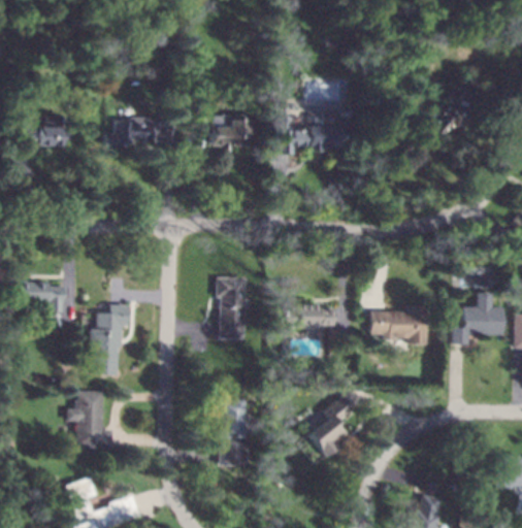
[(481,85),(469,99),(475,103),(472,106),(476,109),(471,114),(469,112),(455,131),(449,127),(437,140),(419,126),(432,108),(436,111),(450,96),(458,102),(465,93),(457,87),(467,74),(481,85)]
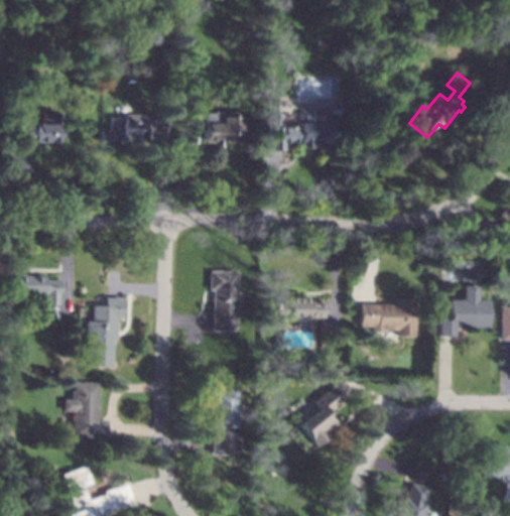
[(335,126),(331,126),(331,144),(322,144),(322,146),(312,146),(312,148),(299,148),(299,143),(287,143),(287,151),(271,151),(271,127),(274,127),(274,114),(287,114),(287,121),(301,121),(301,114),(303,112),(310,112),(312,114),(312,116),(315,116),(315,109),(335,109),(335,126)]
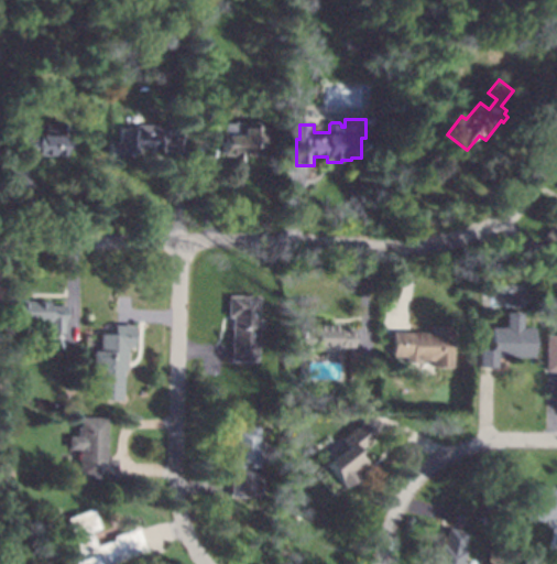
[(75,147),(67,147),(67,155),(41,156),(41,152),(33,152),(17,153),(17,125),(33,125),(33,136),(51,136),(51,123),(74,123),(75,147)]
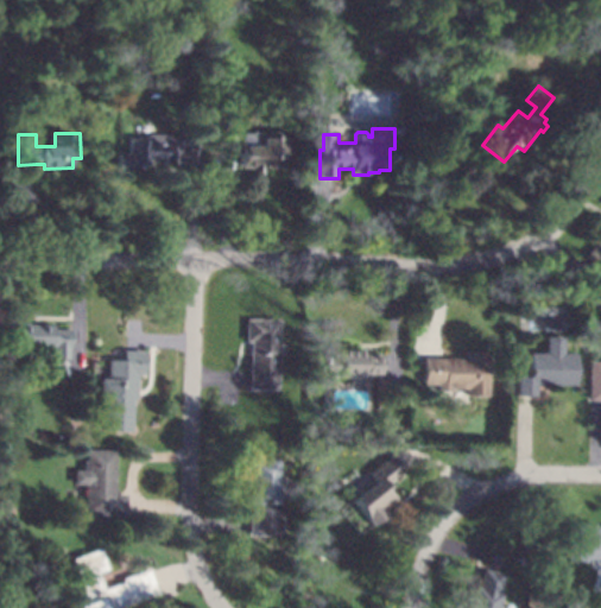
[(169,137),(185,137),(187,145),(191,145),(191,140),(201,140),(201,166),(169,166),(169,158),(152,158),(152,165),(147,165),(147,169),(121,169),(121,153),(130,153),(130,150),(133,149),(132,138),(151,138),(151,134),(169,134),(169,137)]
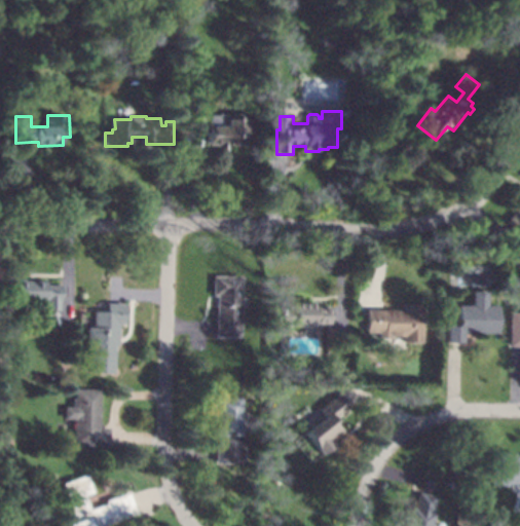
[(207,121),(213,121),(213,117),(248,117),(248,145),(231,145),(231,150),(219,150),(219,145),(211,145),(211,132),(192,132),(192,116),(207,116),(207,121)]
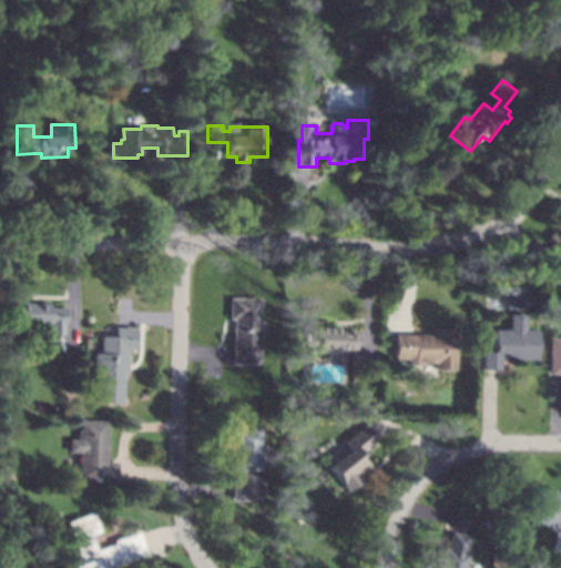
[(560,251),(549,239),(560,226),(560,251)]
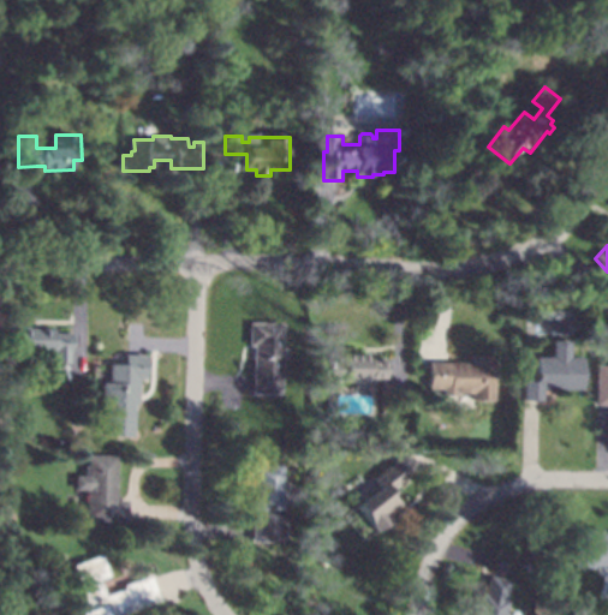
[(285,394),(256,393),(257,346),(251,346),(252,323),(287,323),(285,394)]
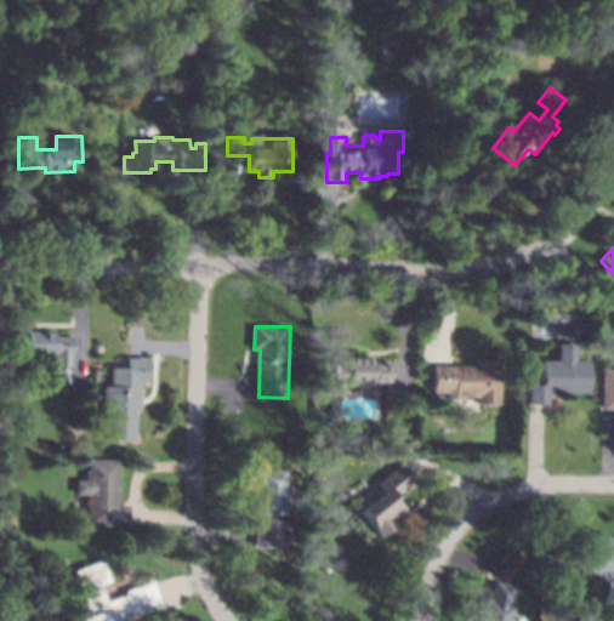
[(56,336),(74,336),(74,366),(55,366),(56,359),(45,359),(45,355),(29,355),(29,365),(17,365),(17,331),(56,331),(56,336)]
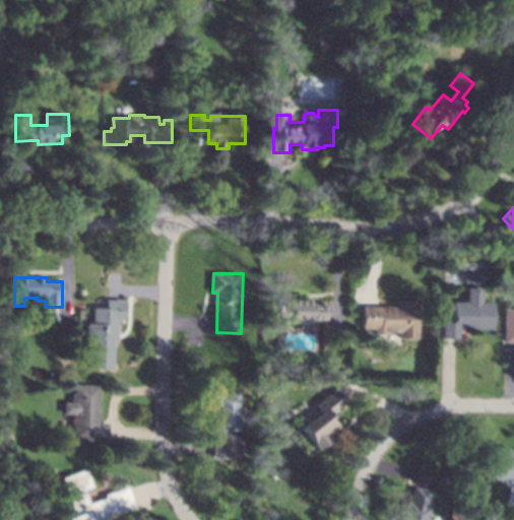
[(485,302),(496,302),(496,329),(461,329),(461,339),(445,339),(445,322),(456,322),(456,302),(470,302),(470,288),(485,288),(485,302)]
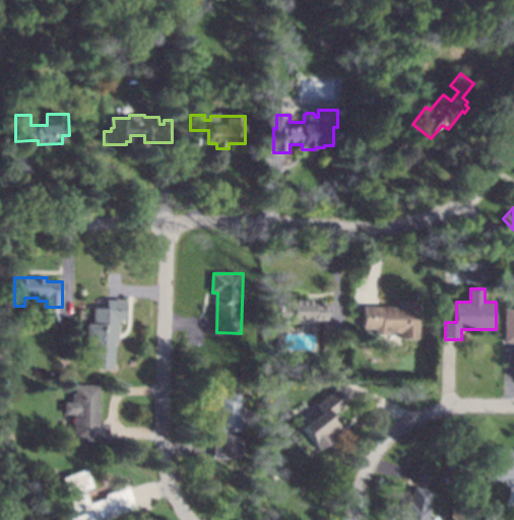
[(313,304),(329,304),(329,320),(313,320),(313,323),(312,323),(312,327),(305,327),(305,323),(293,323),(293,322),(277,322),(277,302),(292,302),(292,299),(313,299),(313,304)]
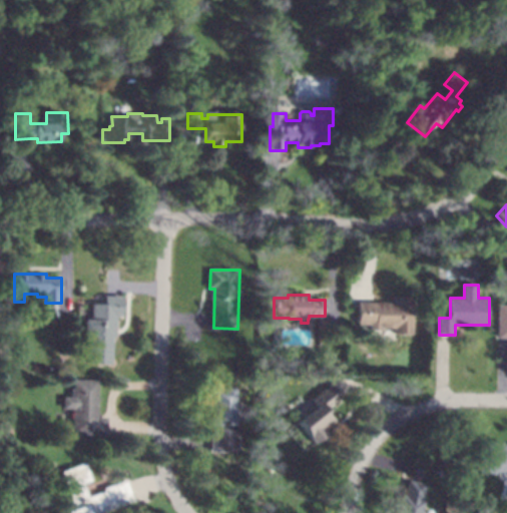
[(125,297),(125,317),(118,317),(118,337),(115,337),(114,365),(90,364),(91,336),(86,336),(87,320),(93,320),(93,304),(106,304),(106,296),(125,297)]
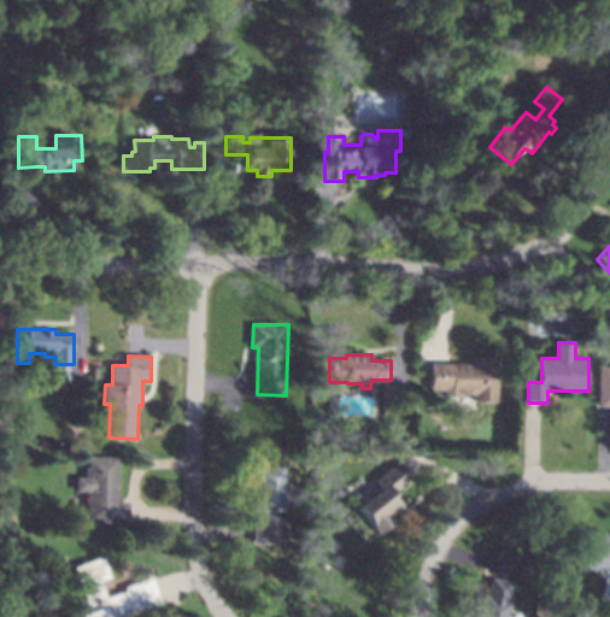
[(500,368),(500,389),(502,389),(502,403),(477,403),(477,395),(462,395),(462,398),(447,398),(447,391),(434,391),(434,363),(476,363),(476,357),(500,357),(500,368)]
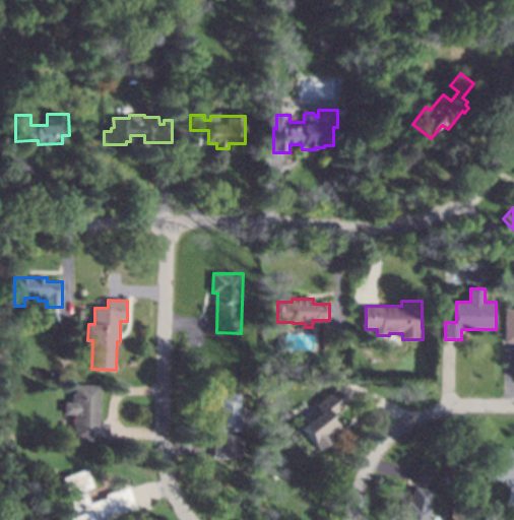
[(101,420),(104,420),(104,424),(111,424),(111,442),(75,441),(75,415),(65,414),(66,402),(72,403),(73,394),(76,394),(76,385),(102,386),(101,420)]
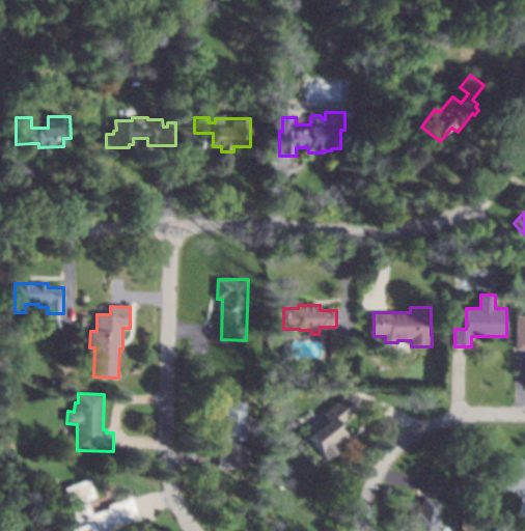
[(355,411),(339,423),(349,436),(337,444),(341,449),(328,459),(310,437),(330,421),(324,414),(344,397),(355,411)]
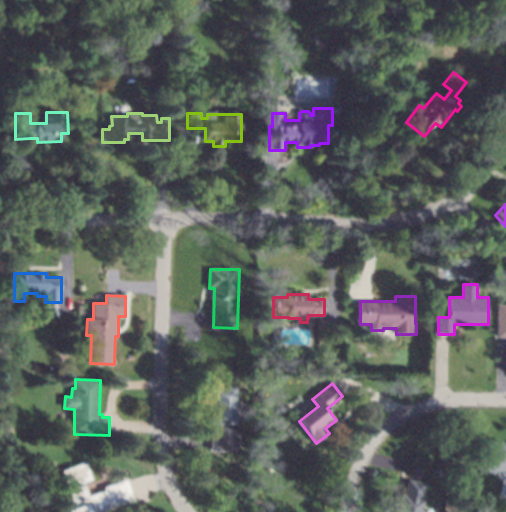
[(238,425),(229,425),(229,428),(240,428),(240,449),(228,449),(228,451),(210,451),(211,416),(214,416),(214,387),(238,387),(238,425)]
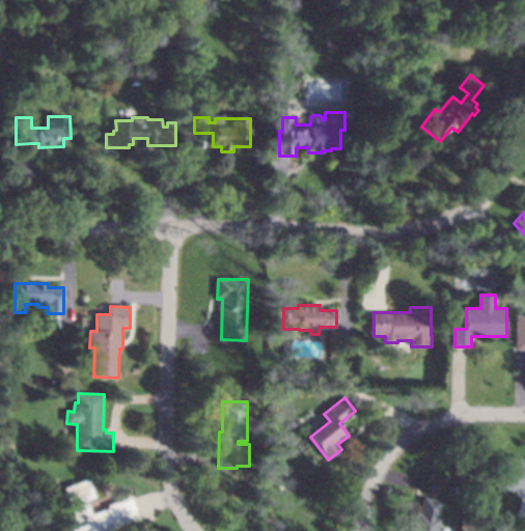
[(12,449),(4,449),(4,441),(12,441),(12,449)]
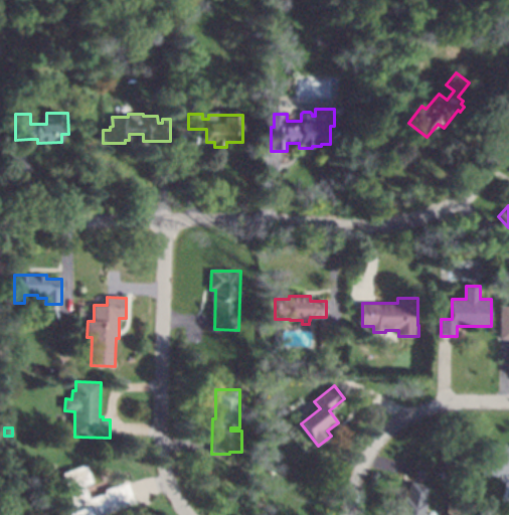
[(508,447),(508,475),(500,475),(500,477),(483,477),(484,444),(508,445),(508,447)]
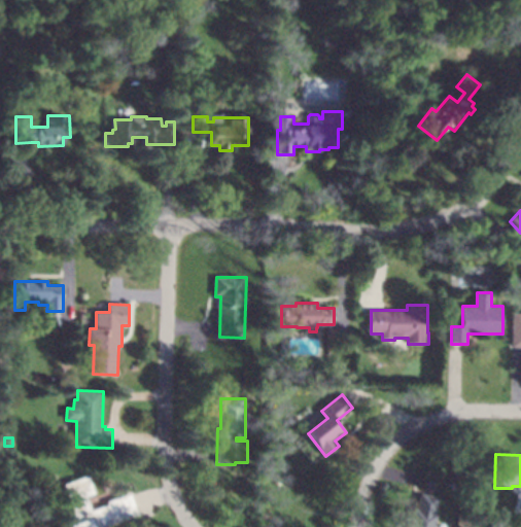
[(455,477),(450,497),(431,493),(437,472),(455,477)]
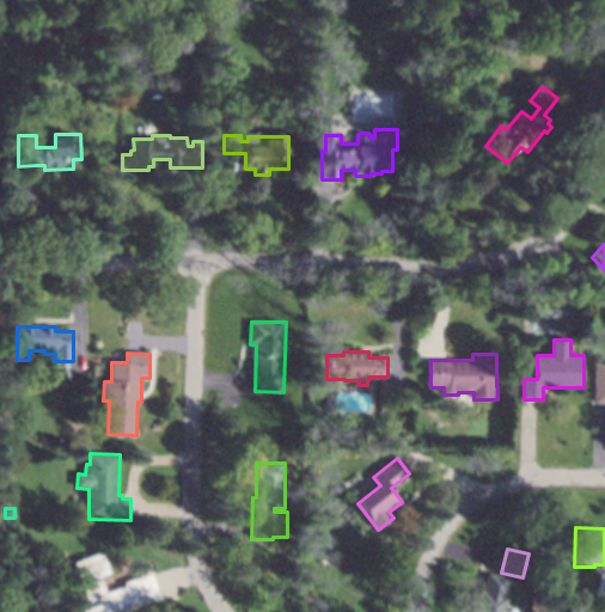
[(112,575),(103,579),(109,594),(128,587),(127,585),(154,575),(163,600),(126,611),(79,611),(89,609),(80,586),(83,586),(74,563),(105,552),(112,575)]
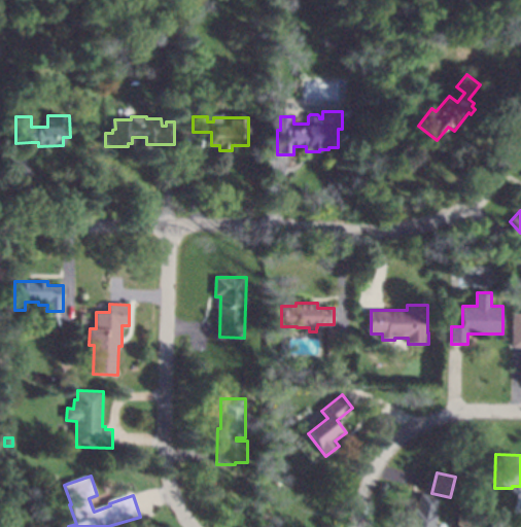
[(440,498),(436,513),(439,514),(435,526),(411,526),(416,507),(418,508),(421,494),(440,498)]
